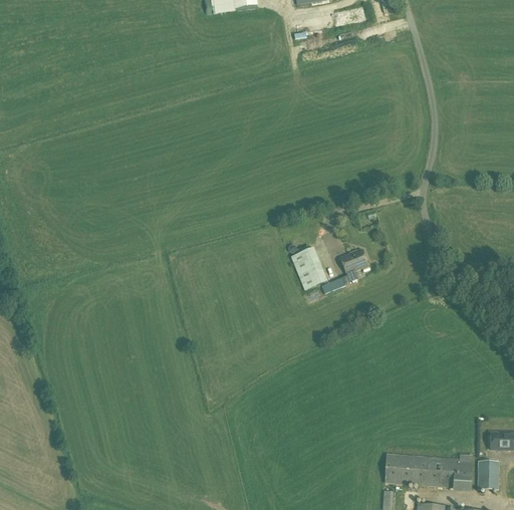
[(290,27),(305,24),(302,14),(288,17),(290,27)]
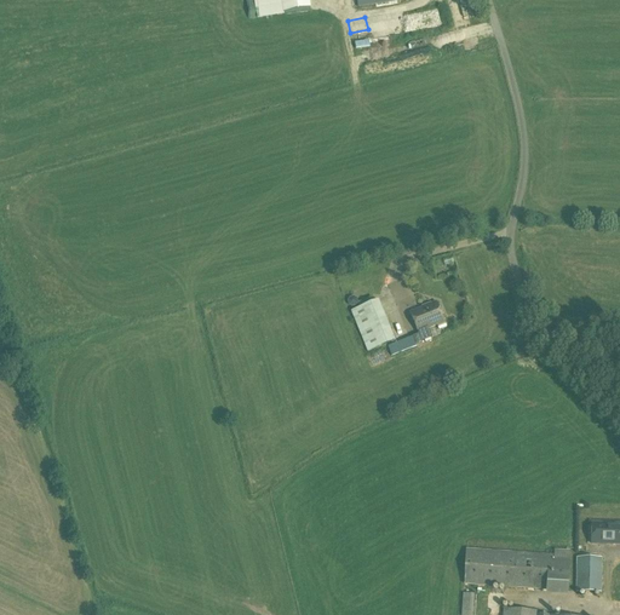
[(391,55),(428,47),(425,33),(388,40),(391,55)]
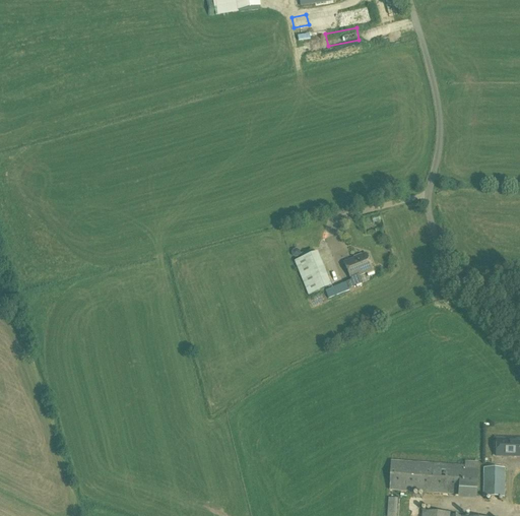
[(308,293),(331,283),(317,249),(295,258),(308,293)]
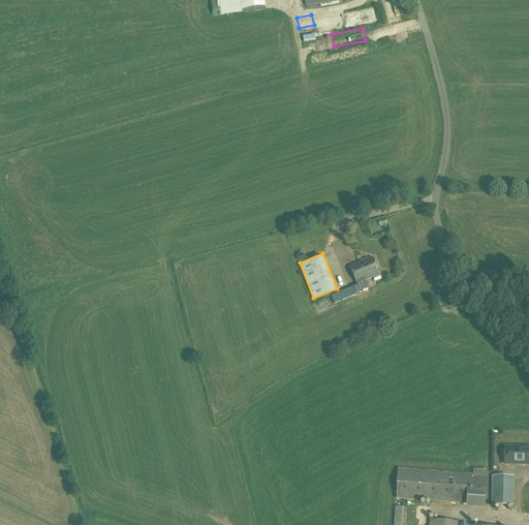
[(379,272),(373,255),(369,256),(369,255),(361,258),(361,259),(349,264),(356,280),(358,280),(359,283),(350,286),(352,291),(370,284),(369,283),(375,281),(372,274),(379,272)]
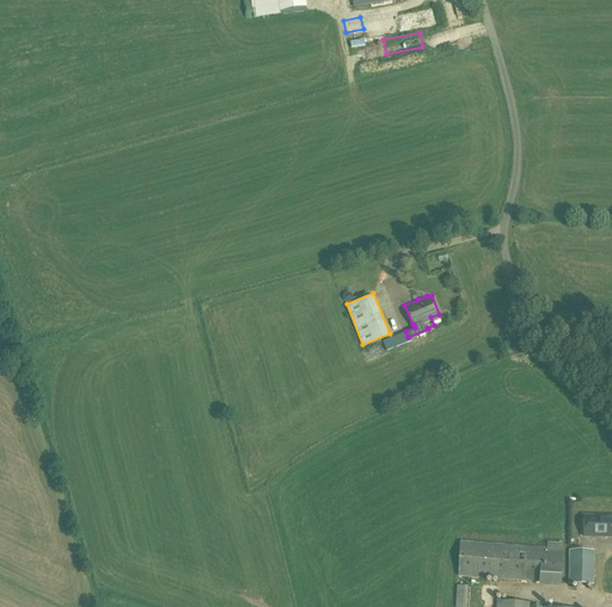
[(386,348),(407,339),(403,330),(383,338),(386,348)]
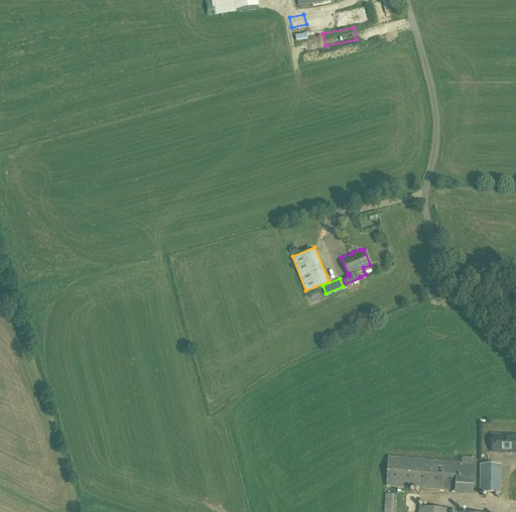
[(493,450),(515,450),(515,431),(493,431),(493,450)]
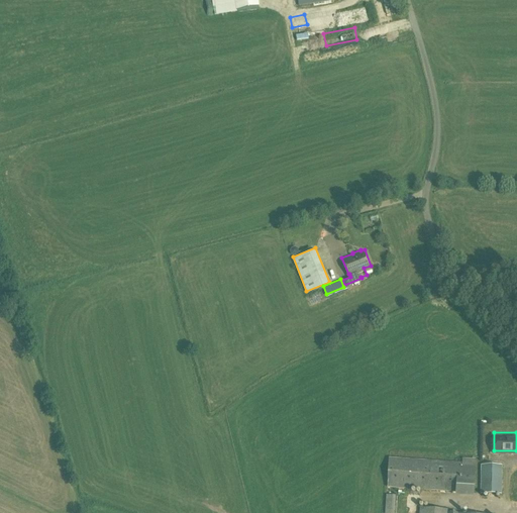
[(455,493),(473,494),(476,456),(462,455),(461,459),(389,454),(387,484),(455,489),(455,493)]
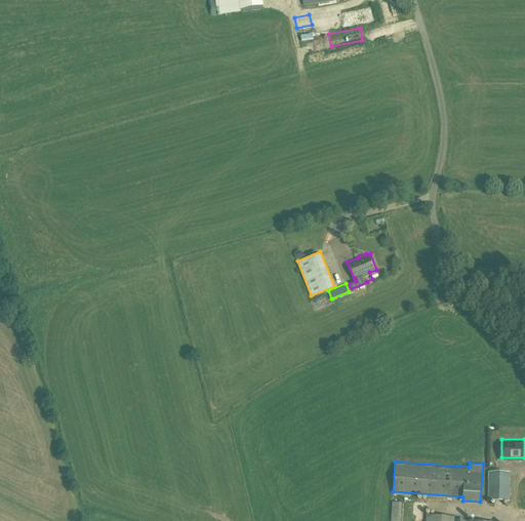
[(487,498),(509,498),(510,470),(488,470),(487,498)]
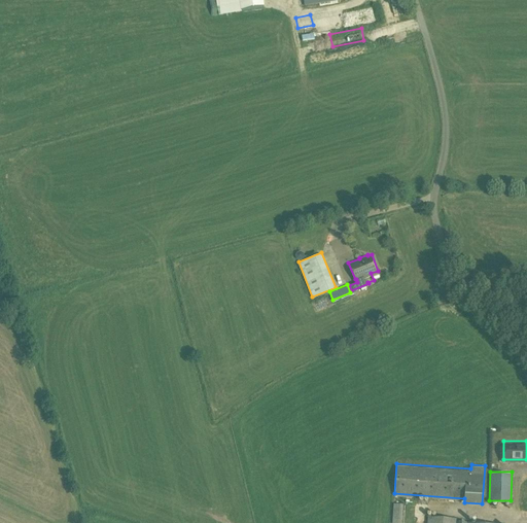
[(393,501),(391,521),(403,522),(405,515),(401,515),(402,502),(393,501)]
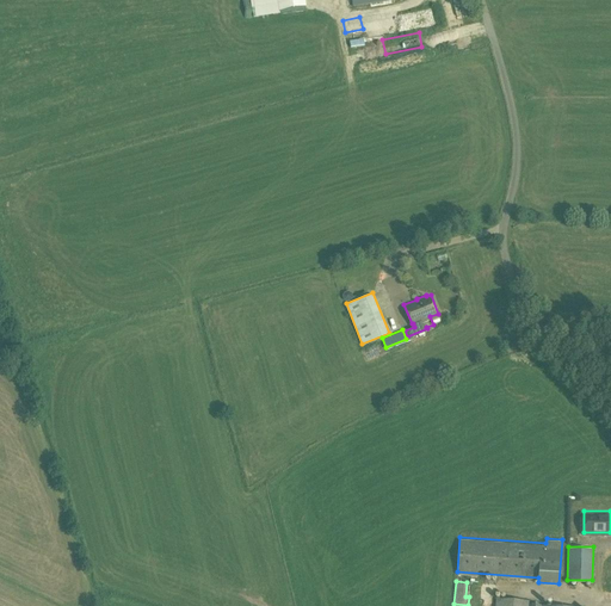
[(495,605),(529,605),(530,598),(497,595),(495,605)]
